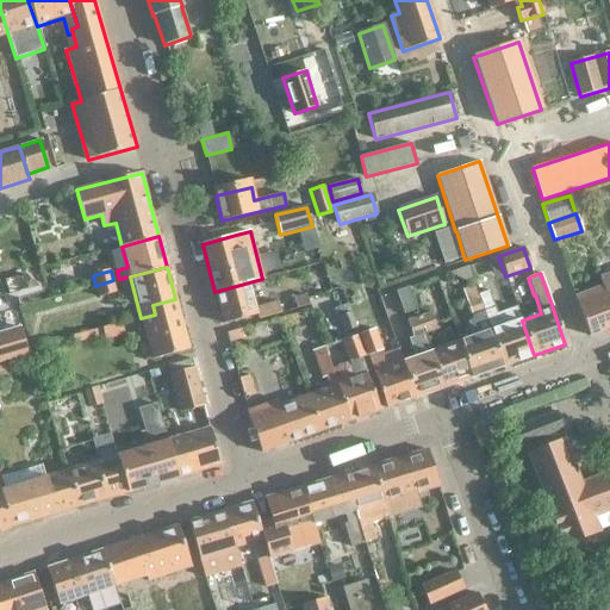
[(602,286),(574,297),(589,336),(609,328),(609,273),(599,278),(602,286)]
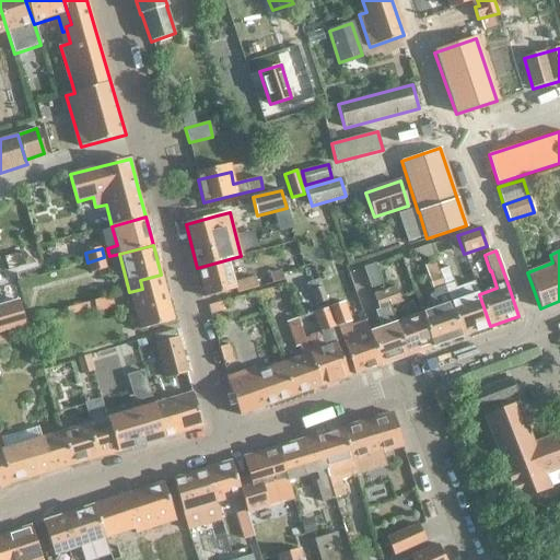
[(107,269),(104,257),(88,263),(90,273),(107,269)]
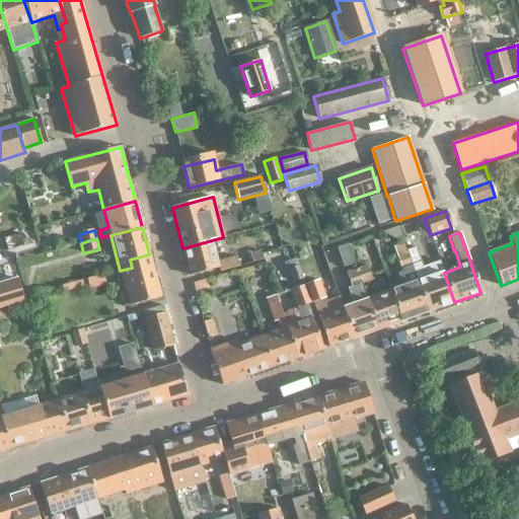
[(212,240),(182,248),(190,275),(219,268),(220,272),(239,267),(236,256),(217,262),(212,240)]
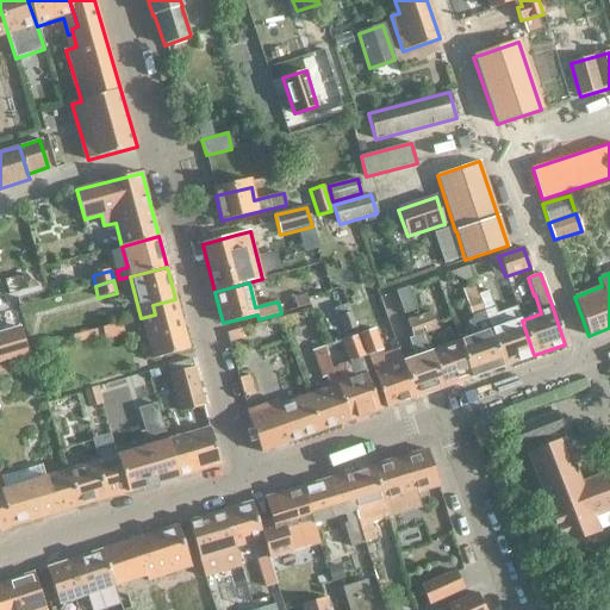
[(473,337),(459,342),(472,378),(503,367),(478,297),(474,287),(462,292),(473,321),(467,323),(473,337)]
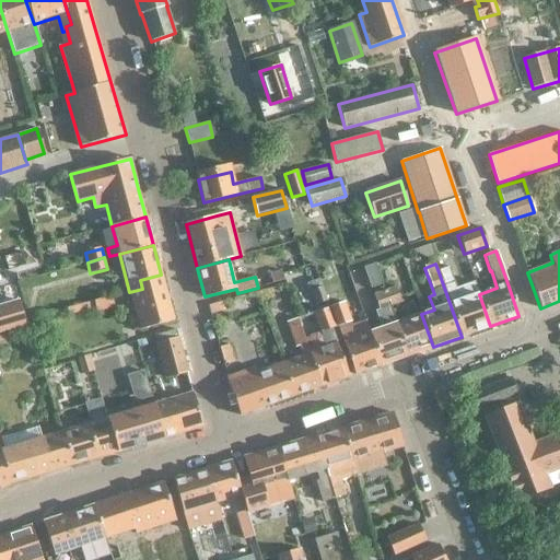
[(490,326),(479,294),(459,301),(453,283),(455,283),(450,268),(439,272),(462,337),(490,326)]
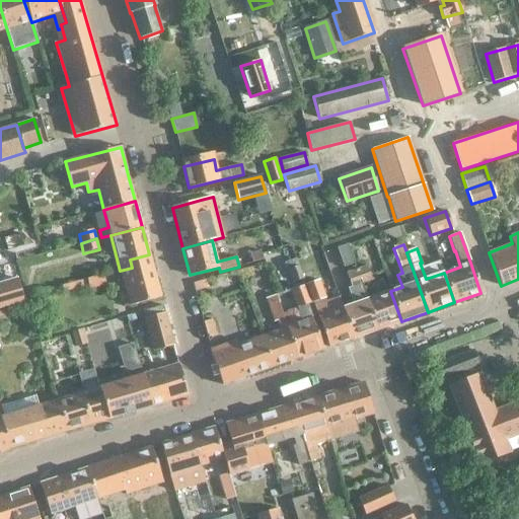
[(120,271),(129,303),(130,306),(161,297),(149,254),(130,260),(132,268),(120,271)]
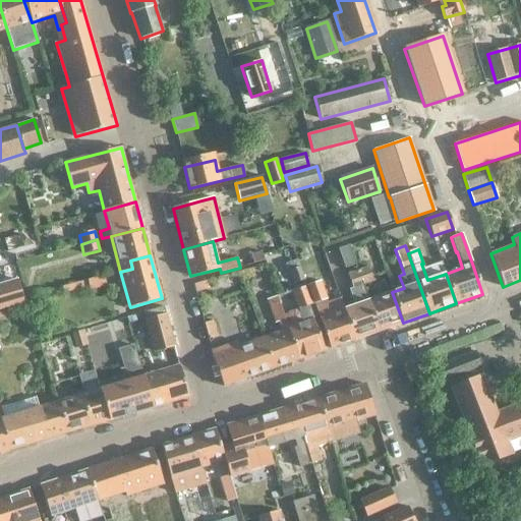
[(367,267),(358,271),(363,286),(373,282),(367,267)]
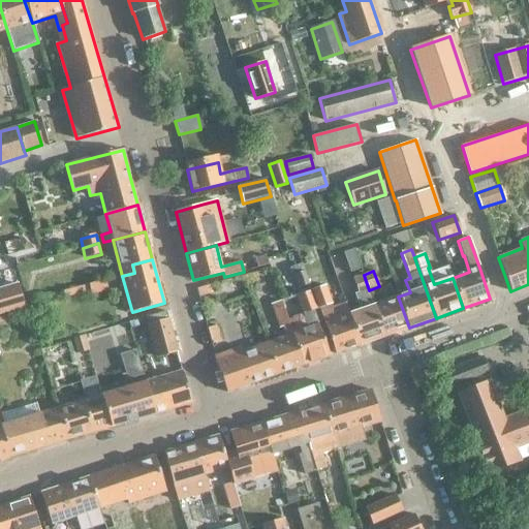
[(294,276),(299,288),(308,285),(304,273),(294,276)]
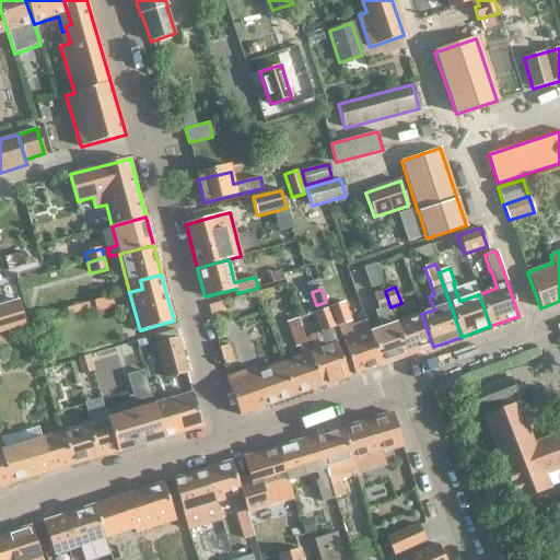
[(391,307),(385,291),(374,295),(380,311),(375,312),(381,328),(371,333),(371,334),(382,365),(407,356),(396,323),(391,307)]
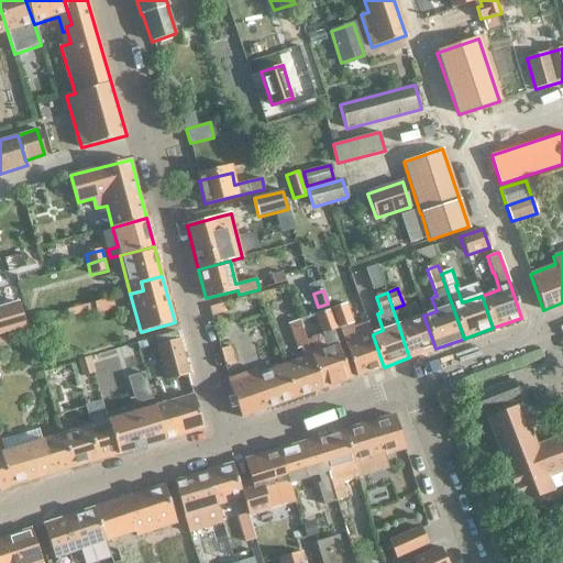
[(95,305),(97,315),(114,310),(111,299),(95,305)]
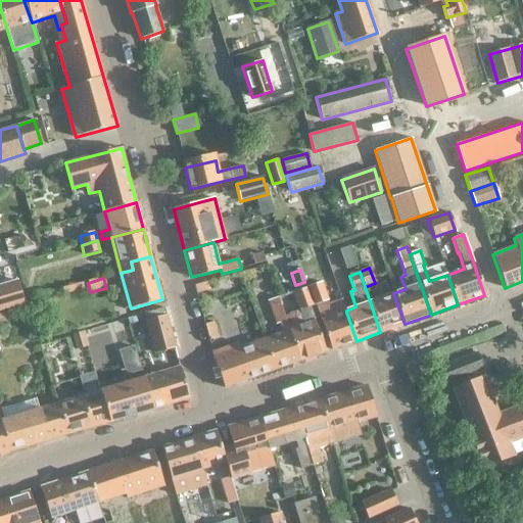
[(16,281),(0,286),(0,310),(24,303),(16,281)]
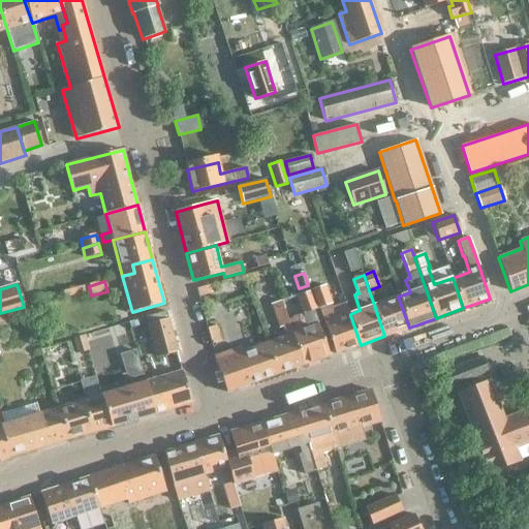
[(310,290),(316,309),(331,304),(324,285),(310,290)]
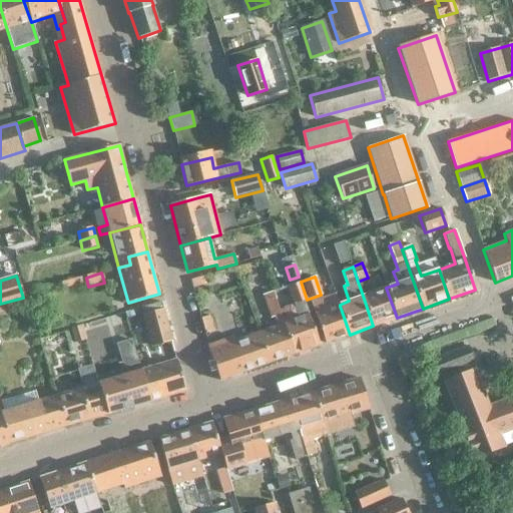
[(280,313),(295,354),(319,346),(304,301),(307,300),(301,282),(288,287),(295,307),(290,307),(283,310),(280,313)]
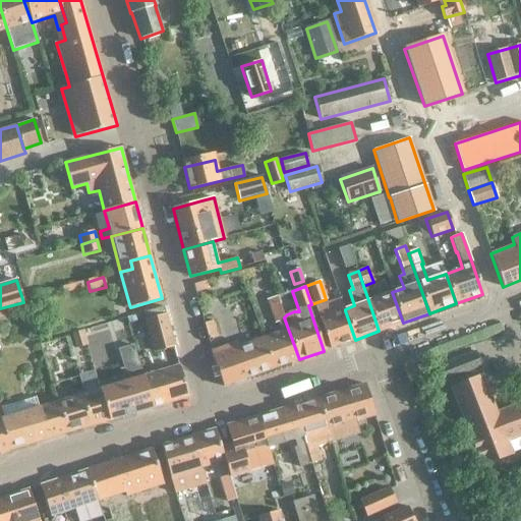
[(403,323),(392,292),(368,300),(379,331),(403,323)]
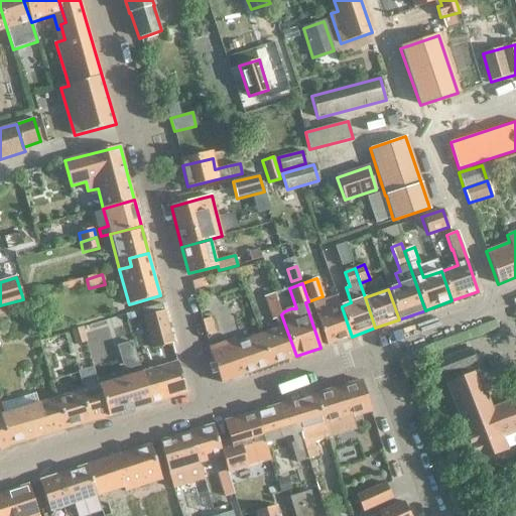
[(296,356),(281,314),(274,294),(265,297),(273,320),(276,319),(278,328),(248,339),(258,370),(296,356)]
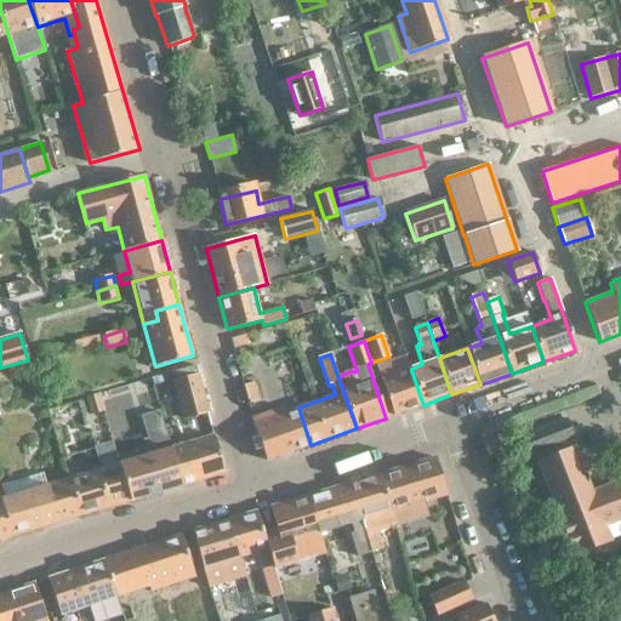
[(423,405),(411,370),(393,377),(388,362),(376,366),(393,416),(423,405)]
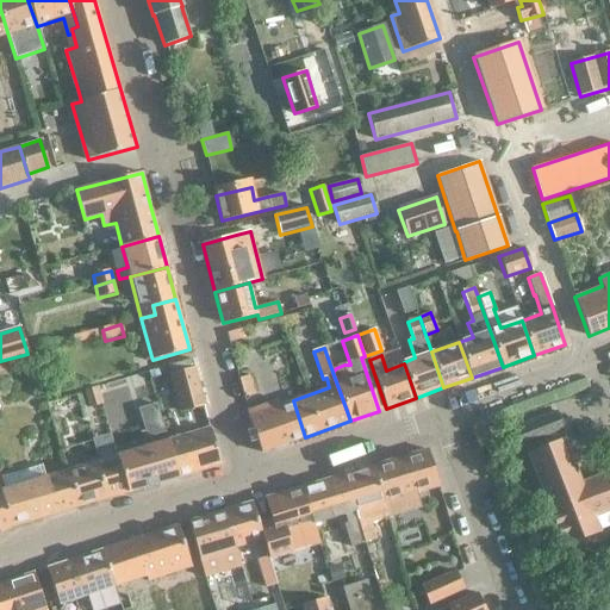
[(170,375),(180,415),(204,408),(194,369),(170,375)]
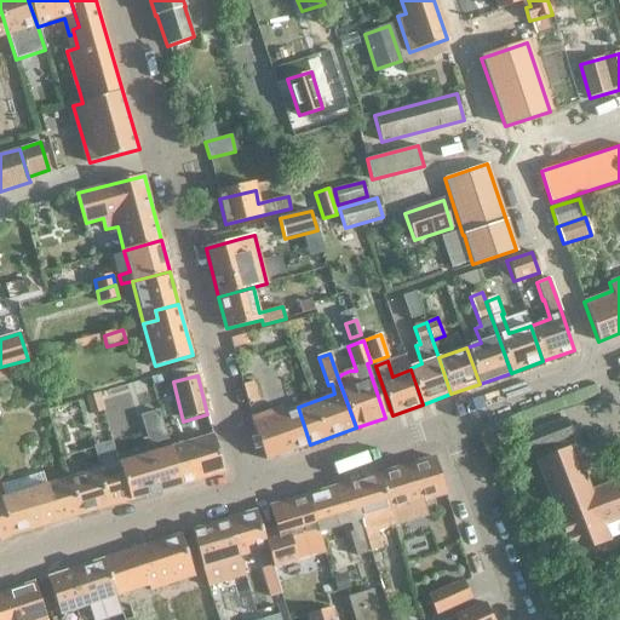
[(86,399),(91,415),(104,412),(99,395),(86,399)]
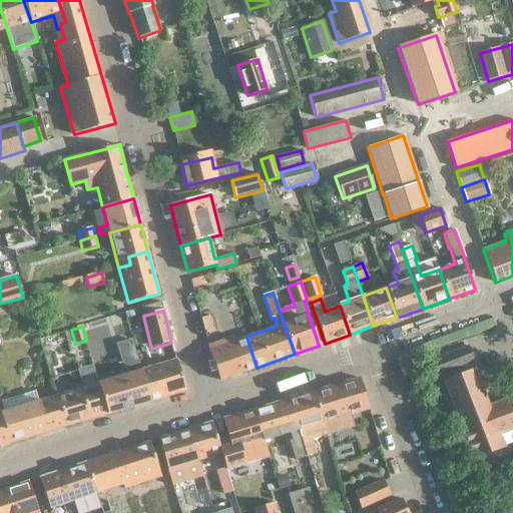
[(257,368),(246,337),(234,341),(232,337),(206,346),(219,381),(257,368)]
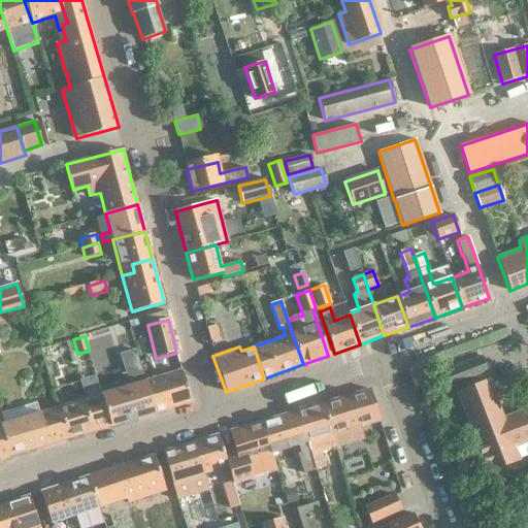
[(488,381),(489,383),(492,381),(483,357),(446,371),(452,387),(455,386),(458,393),(488,381)]
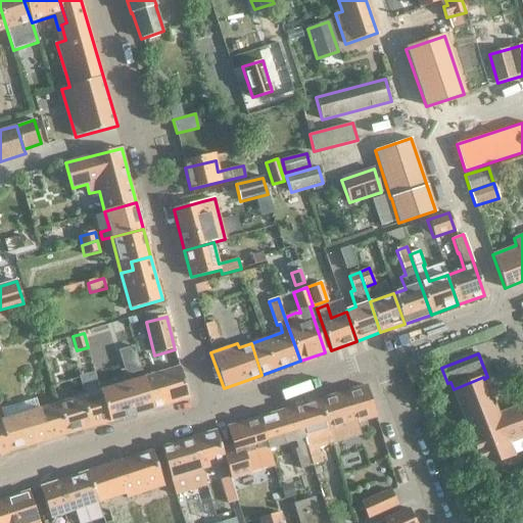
[(145,378),(154,410),(190,398),(181,367),(145,378)]
